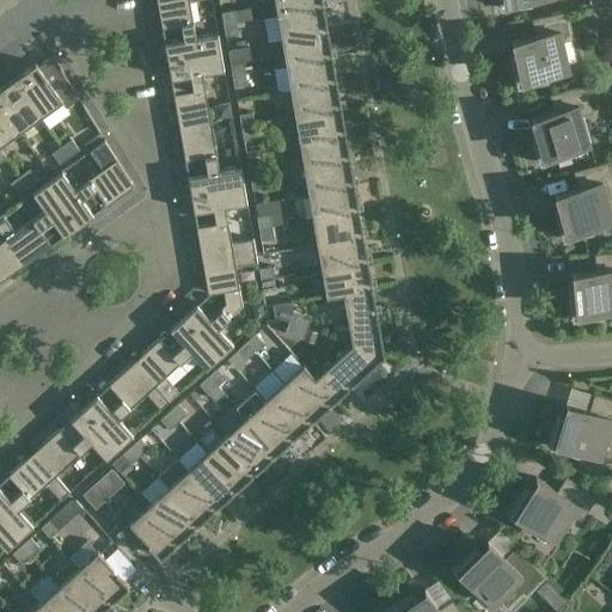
[(167,60),(220,50),(218,32),(196,36),(189,0),(157,0),(161,28),(181,24),(183,38),(164,42),(167,60)]
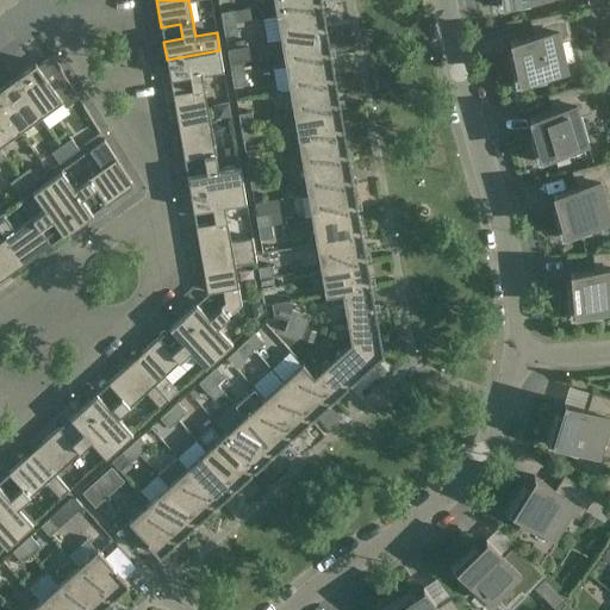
[(274,0),(277,14),(322,6),(321,0),(274,0)]
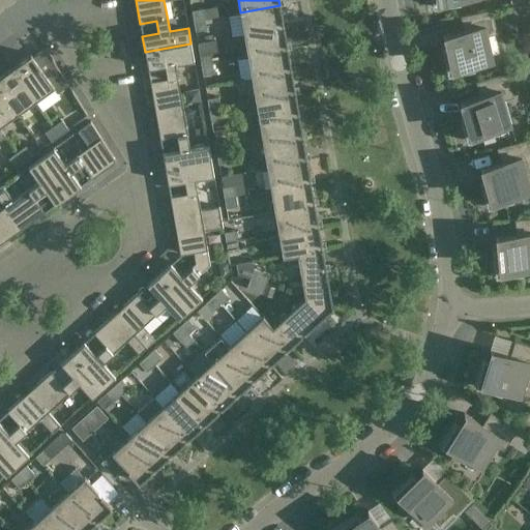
[(240,12),(229,15),(233,36),(244,34),(284,28),(280,5),(240,12)]
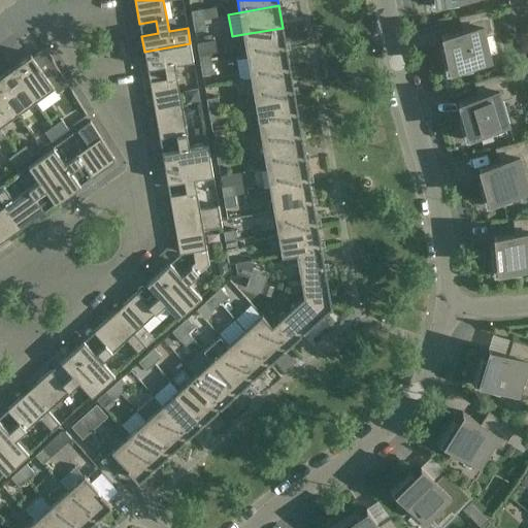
[(193,21),(204,19),(202,8),(191,10),(193,21)]
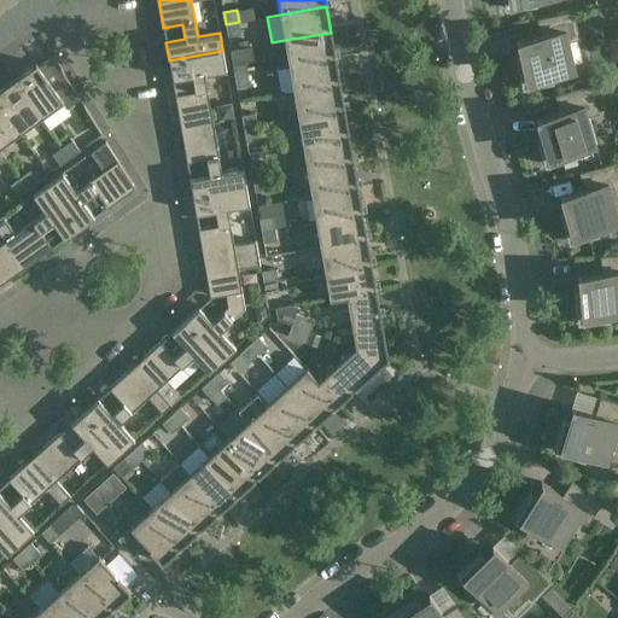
[(579,39),(572,10),(536,18),(541,35),(517,40),(517,41),(522,41),(524,52),(514,54),(522,86),(553,79),(552,73),(572,68),(572,70),(575,70),(567,41),(579,39)]
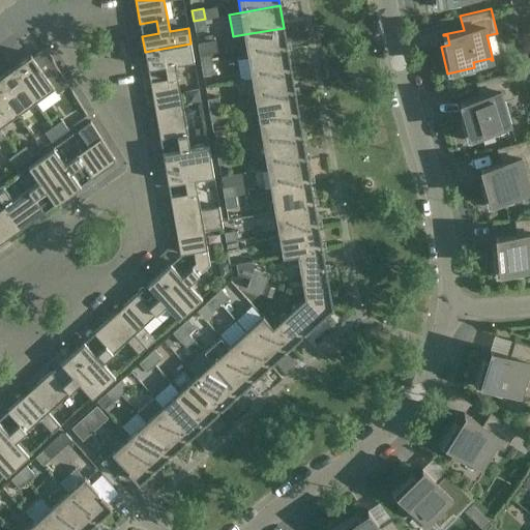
[(206,29),(205,19),(194,21),(195,31),(206,29)]
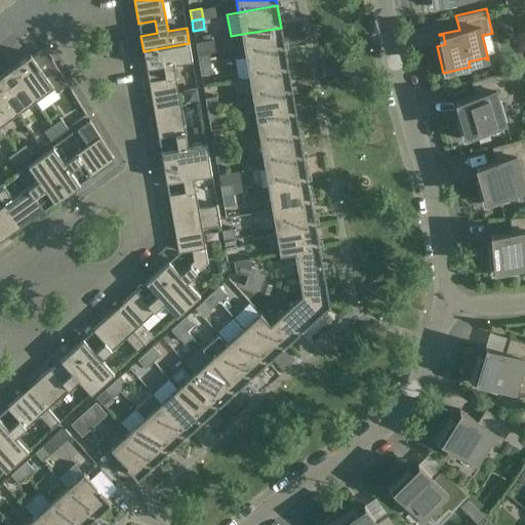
[(242,34),(246,56),(285,49),(281,28),(242,34)]
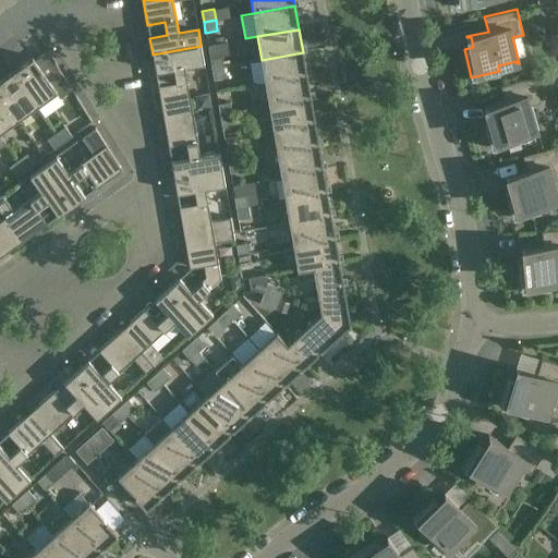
[(164,116),(192,110),(184,65),(204,62),(201,46),(153,55),(156,71),(173,68),(176,82),(158,84),(164,116)]
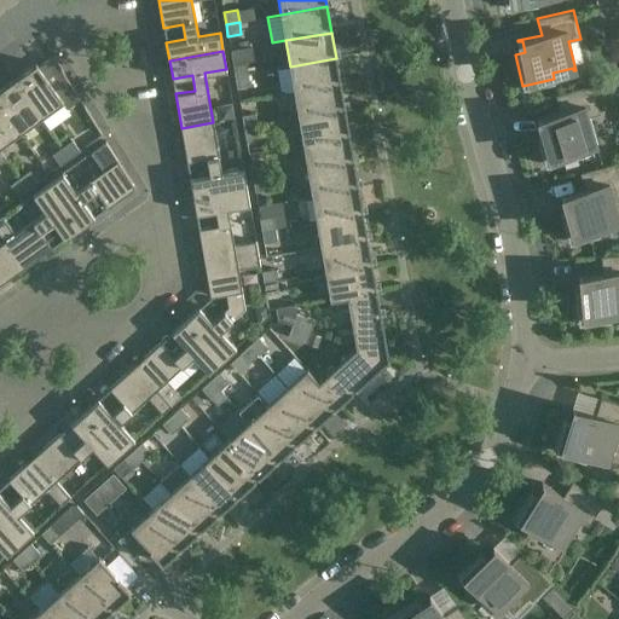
[(290,67),(294,92),(340,84),(336,58),(290,67)]
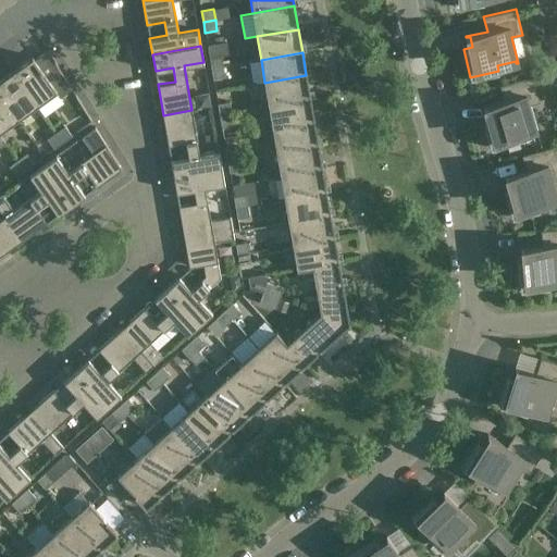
[(32,57),(12,71),(37,106),(57,90),(61,96),(71,88),(57,64),(45,73),(32,57)]
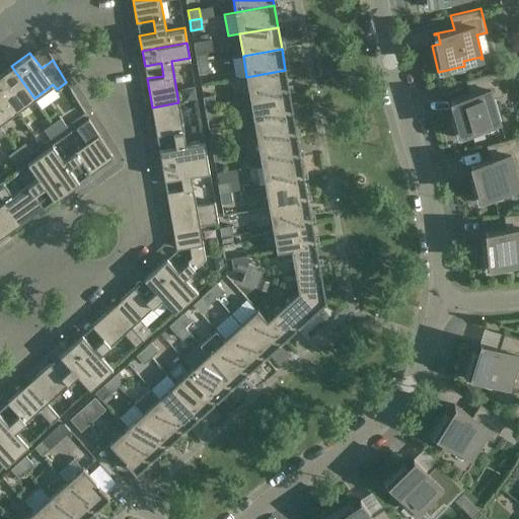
[(196,55),(197,64),(208,62),(207,54),(196,55)]
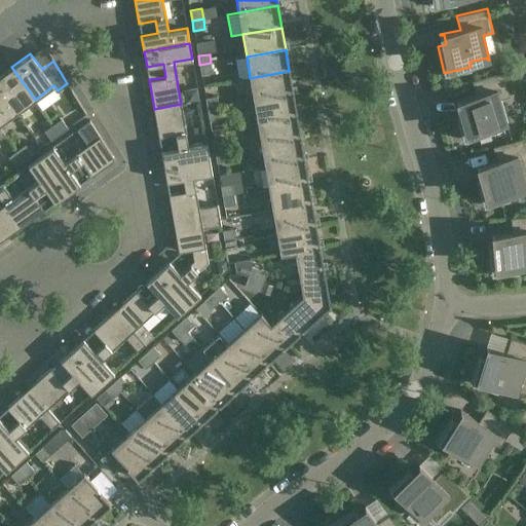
[(213,74),(211,63),(199,65),(201,76),(213,74)]
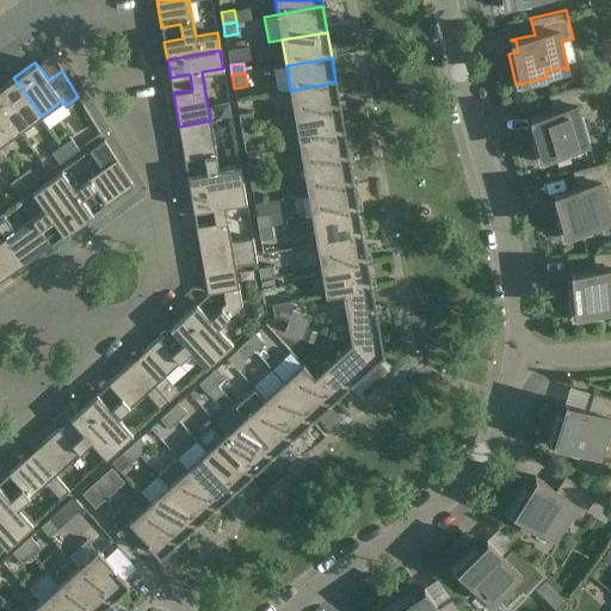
[(0,86),(0,103),(19,130),(41,116),(13,78),(0,86)]
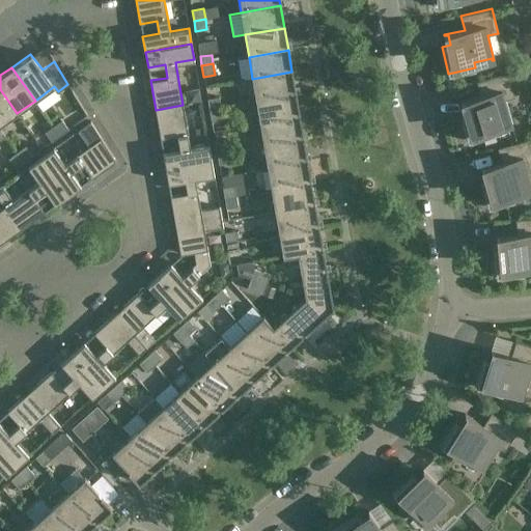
[(252,79),(256,101),(296,94),(291,72),(252,79)]
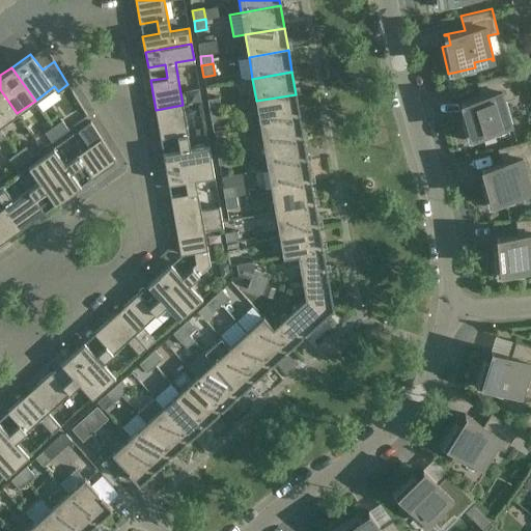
[(514,96),(507,73),(476,81),(480,95),(460,102),(460,103),(465,102),(468,111),(459,113),(468,140),(494,133),(493,128),(509,122),(510,124),(511,123),(504,100),(514,96)]
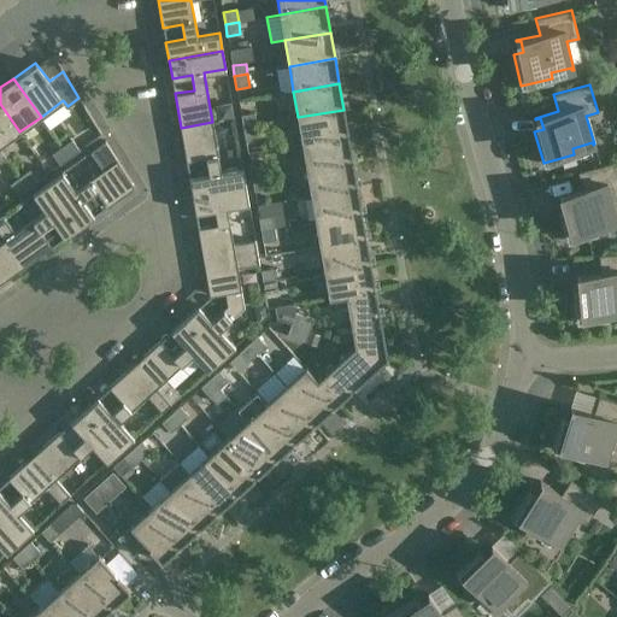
[(0,145),(19,131),(0,104),(0,145)]
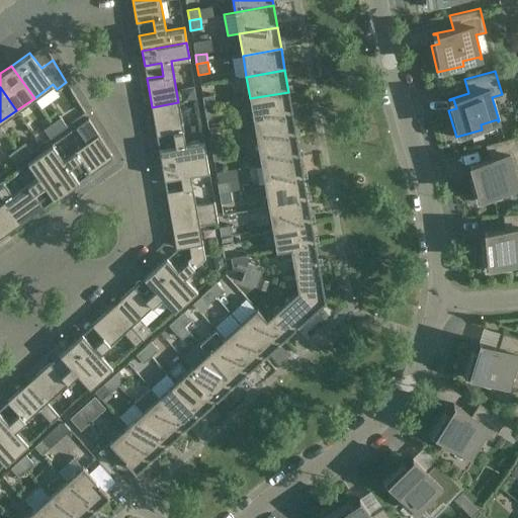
[(250,98),(254,120),(292,113),(288,92),(250,98)]
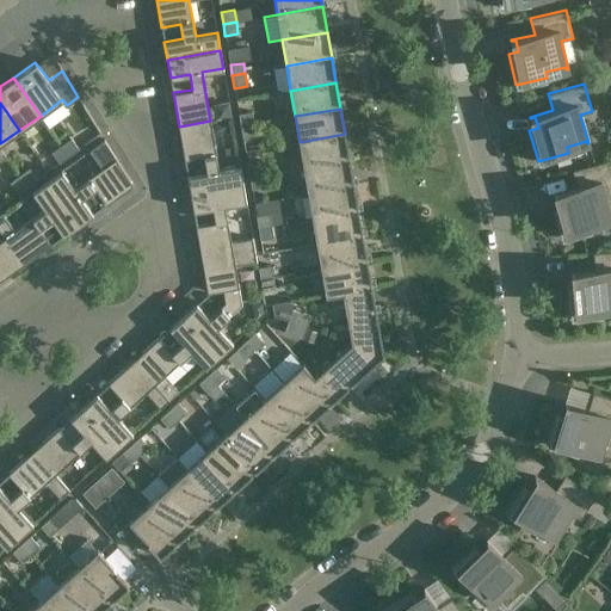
[(239,116),(240,125),(254,123),(252,113),(239,116)]
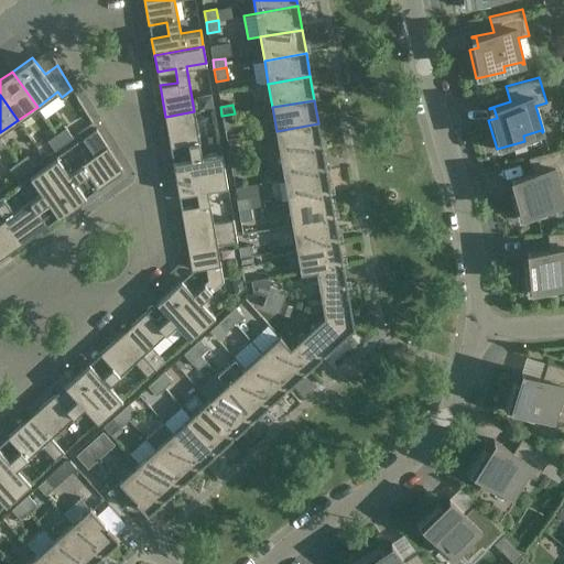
[(194,111),(165,117),(170,148),(188,144),(191,158),(173,161),(175,177),(225,169),(221,152),(202,155),(194,111)]
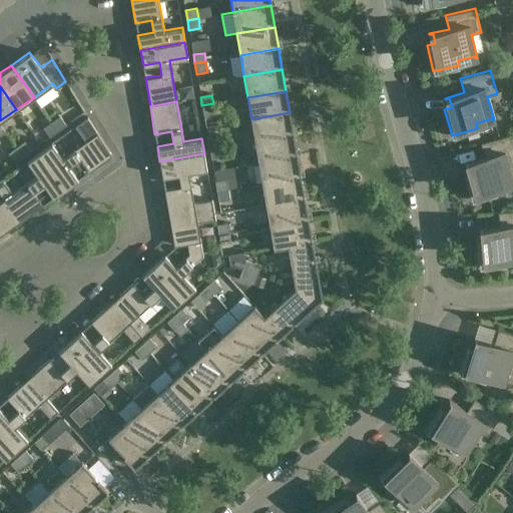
[(213,103),(201,105),(204,117),(215,115),(213,103)]
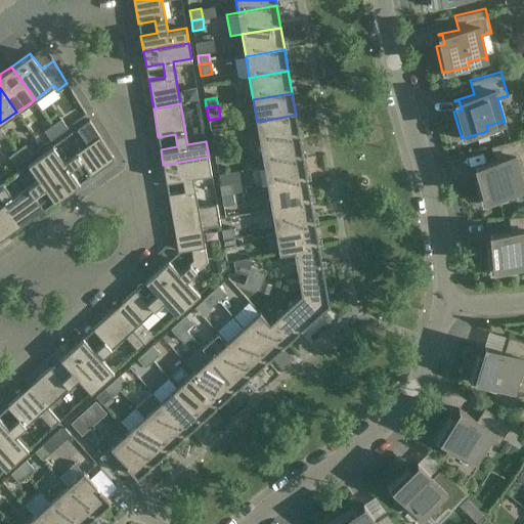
[(257,122),(260,143),(300,136),(296,115),(257,122)]
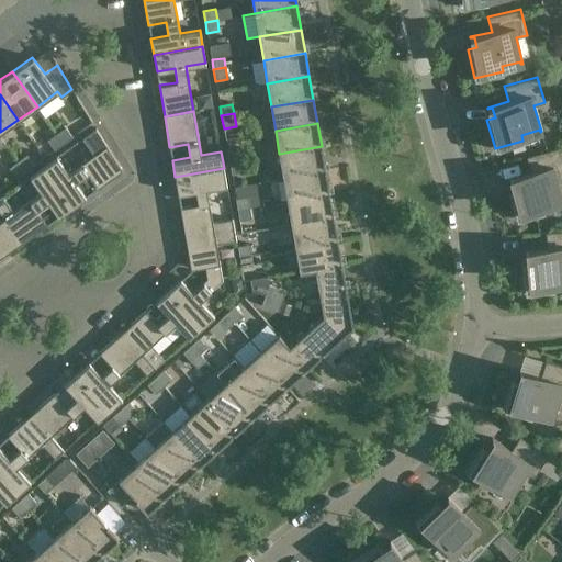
[(65,126),(56,133),(64,143),(72,136),(65,126)]
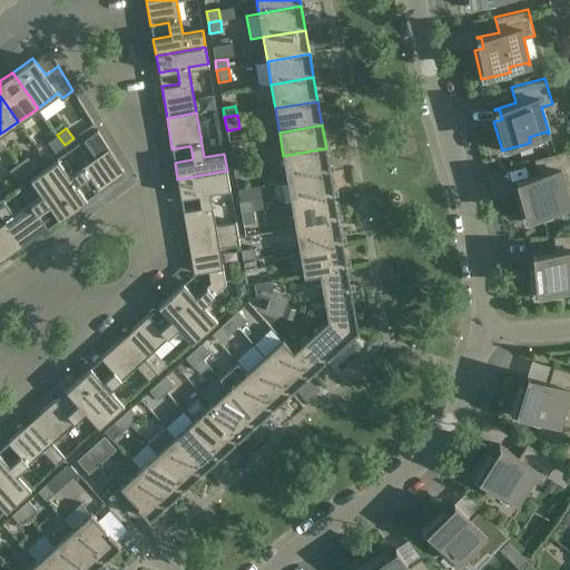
[(124,173),(97,130),(85,139),(96,156),(69,175),(57,158),(43,168),(72,209),(87,199),(76,185),(88,176),(98,190),(124,173)]
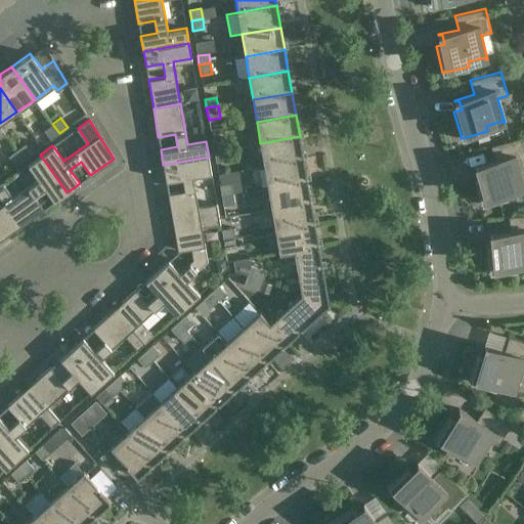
[(59,133),(52,124),(44,130),(51,139),(59,133)]
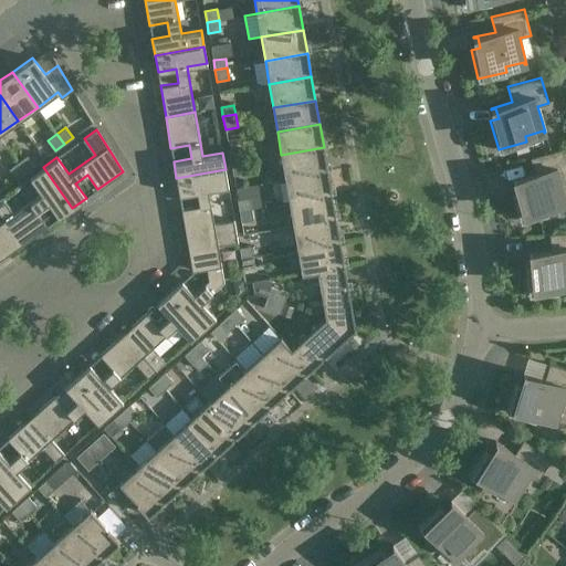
[(281,155),(285,178),(327,170),(324,147),(281,155)]
